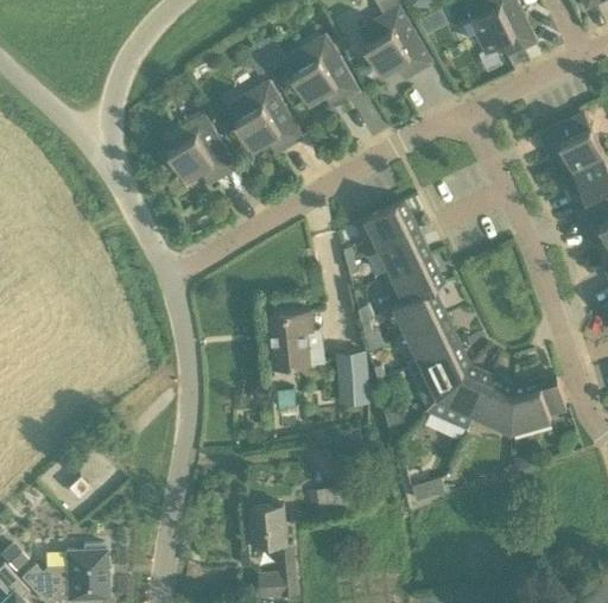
[(473,19),(473,20),(487,50),(501,44),(508,58),(537,44),(515,0),(474,0),(466,5),(473,19)]
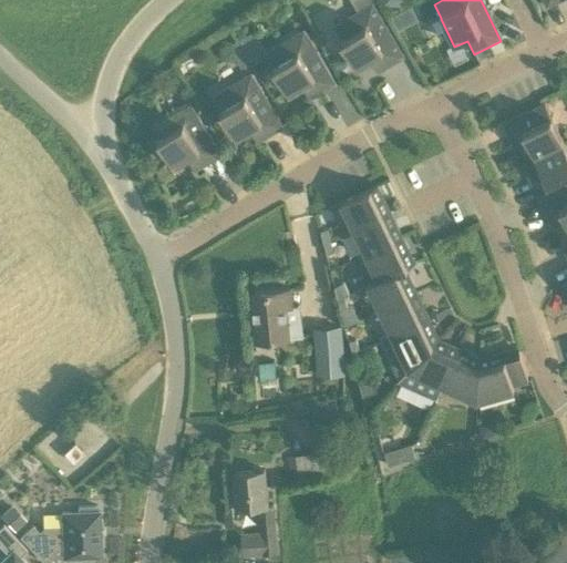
[(566,0),(542,0),(547,10),(566,0)]
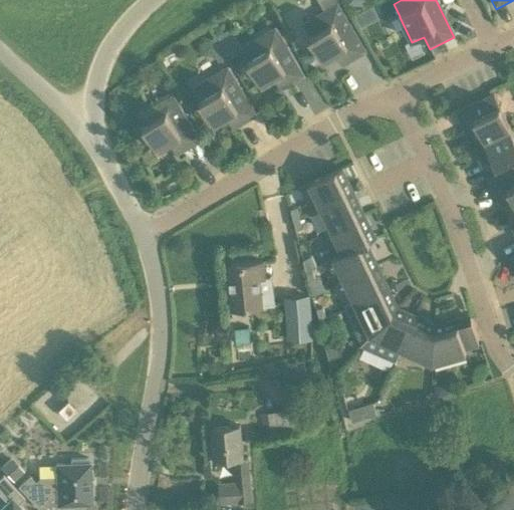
[(365,54),(337,6),(303,26),(310,38),(309,38),(324,63),(335,56),(342,68),(365,54)]
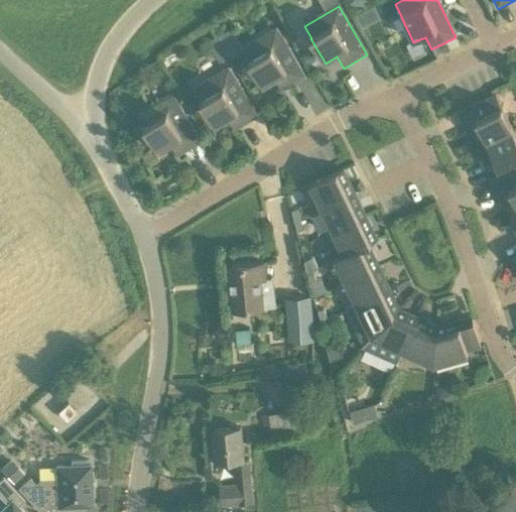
[(381,20),(375,8),(357,18),(362,29),(381,20)]
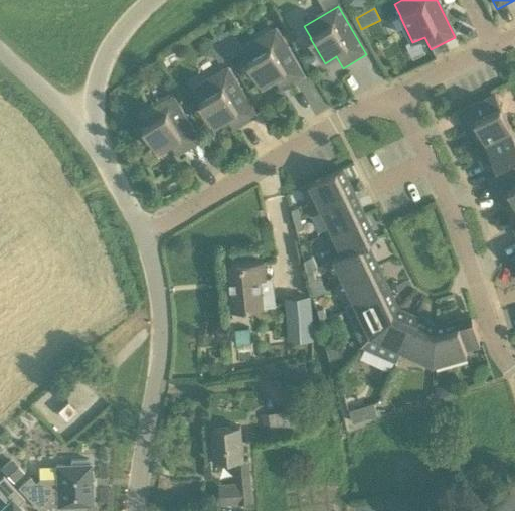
[(248,62),(263,88),(274,80),(282,93),(305,78),(276,30),(241,50),(248,62)]
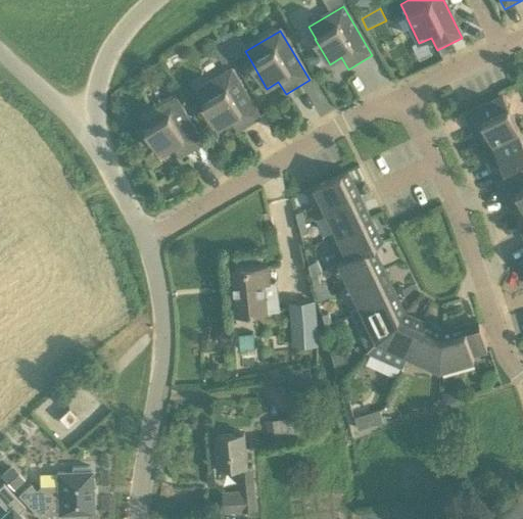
[(226,64),(244,54),(232,33),(214,43),(226,64)]
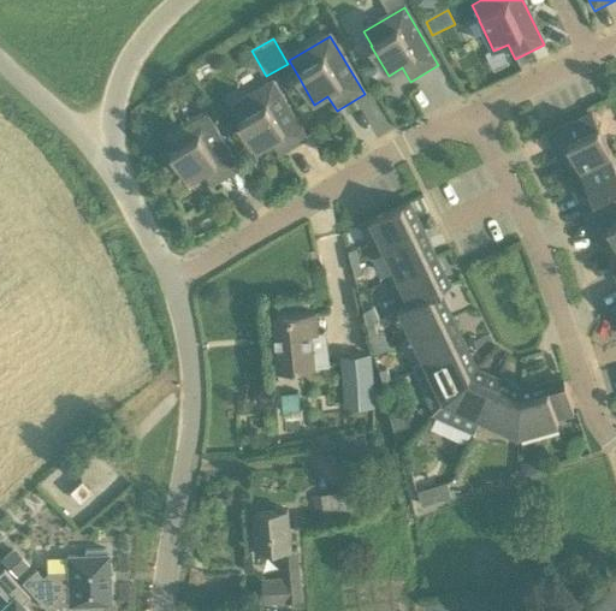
[(240,122),(258,152),(271,143),(279,158),(307,141),(273,83),(231,107),(240,122)]
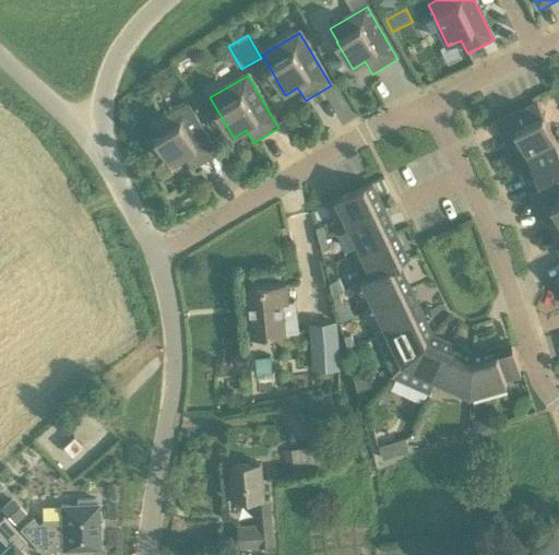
[(192,172),(217,156),(187,104),(149,126),(156,139),(173,165),(185,158),(192,172)]
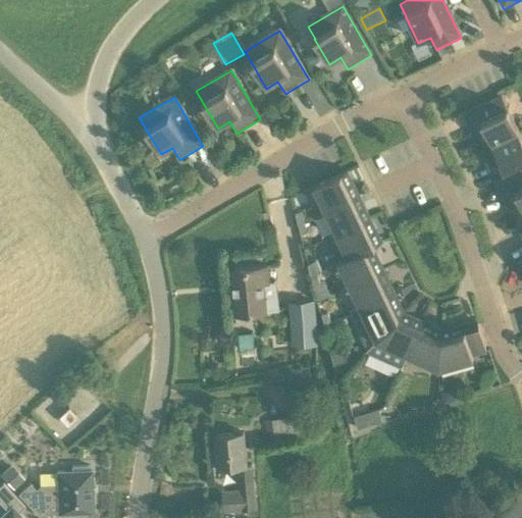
[(487,136),(493,147),(519,134),(508,110),(502,98),(463,117),(475,142),(487,136)]
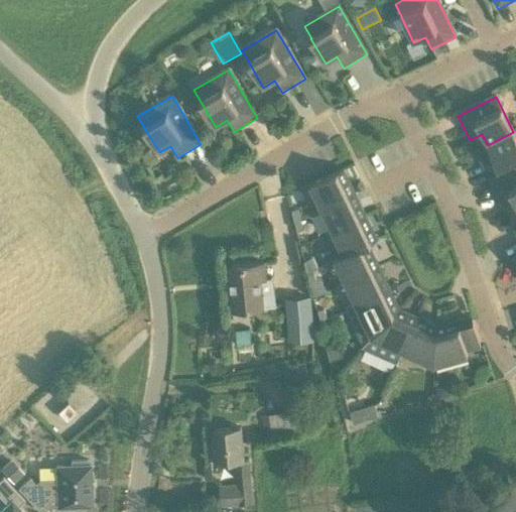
[(480,162),(492,186),(515,173),(515,137),(513,132),(488,145),(493,156),(480,162)]
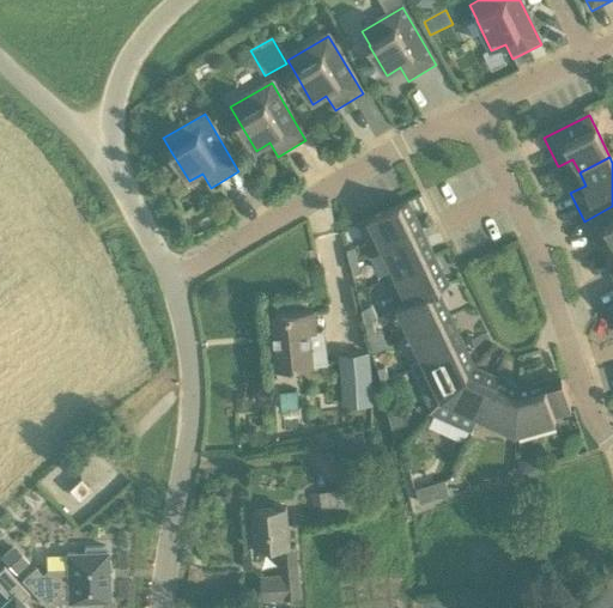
[(369,222),(382,250),(422,231),(407,204),(369,222)]
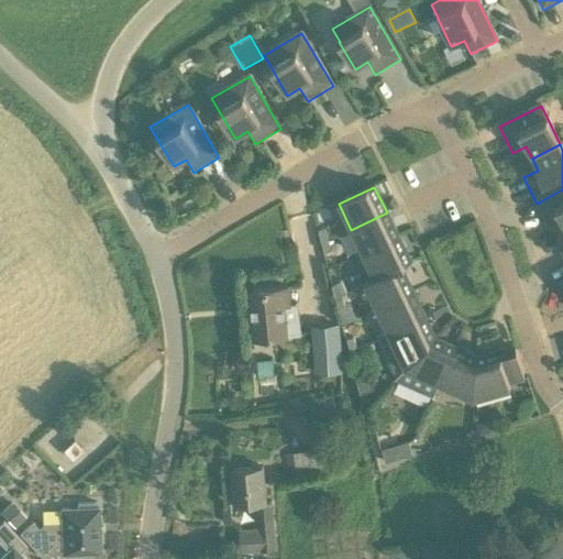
[(562,189),(537,204),(549,229),(562,222),(562,189)]
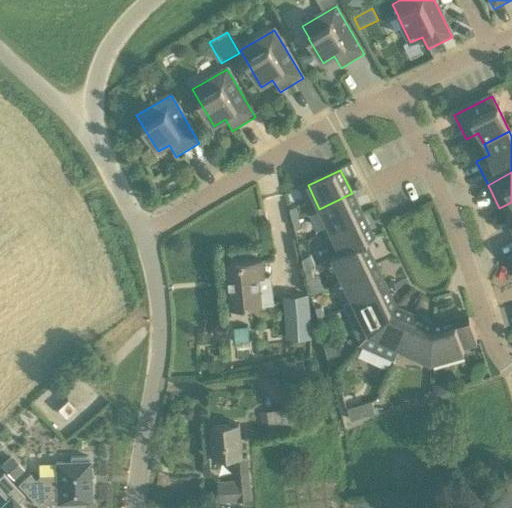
[(330,233),(363,217),(352,193),(319,209),(330,233)]
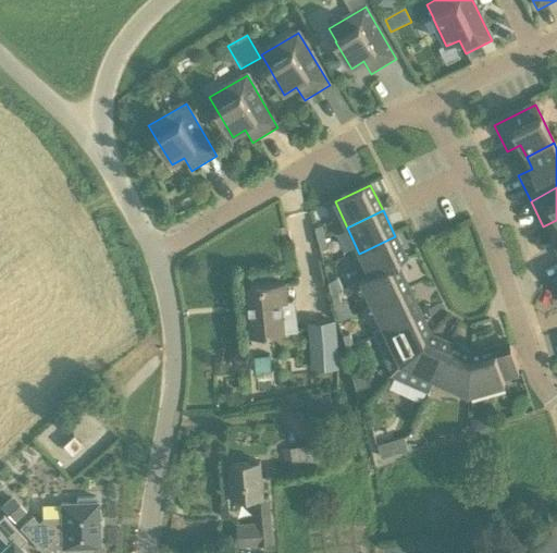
[(314,228),(318,242),(325,238),(322,225),(314,228)]
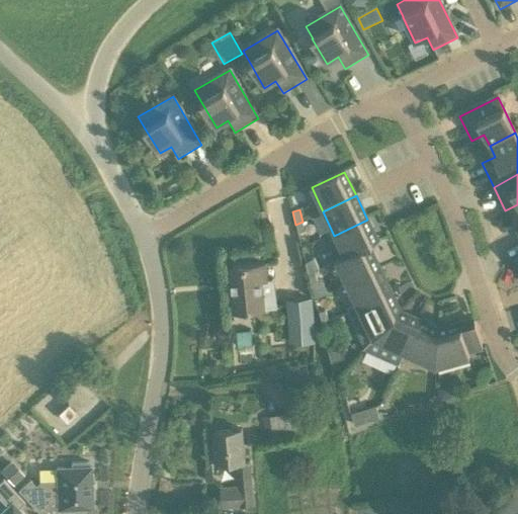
[(336,262),(336,263),(378,243),(367,220),(334,236),(345,258),(336,262)]
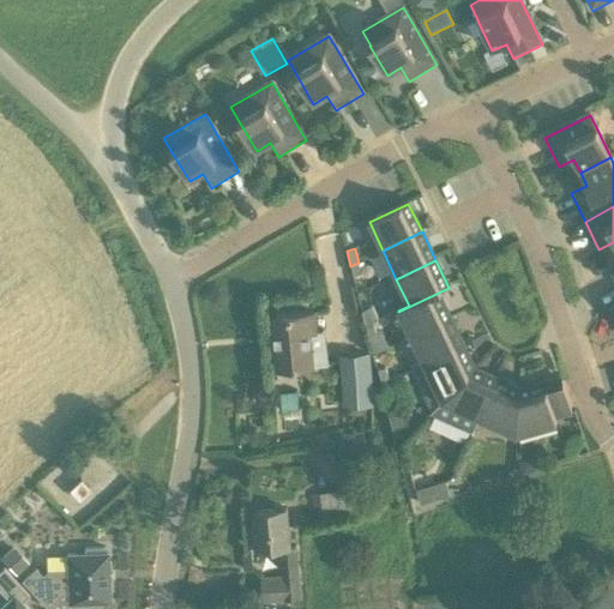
[(353,276),(362,275),(359,263),(350,266),(353,276)]
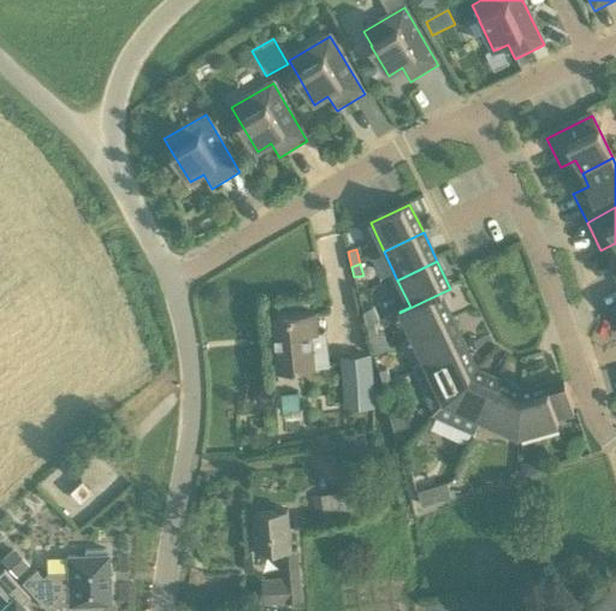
[(400,313),(413,340),(452,321),(439,295),(450,290),(450,289),(400,313)]
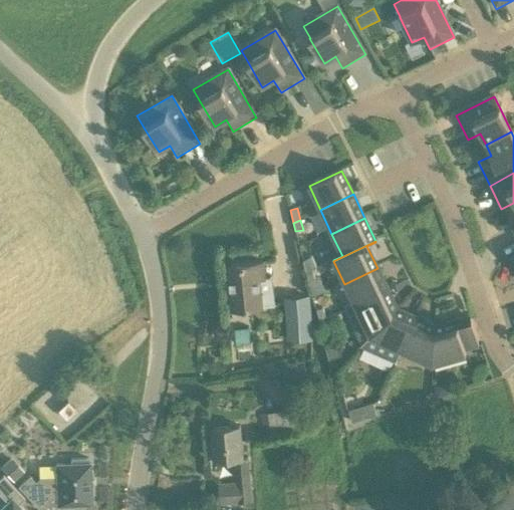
[(303,261),(306,273),(312,271),(309,259),(303,261)]
